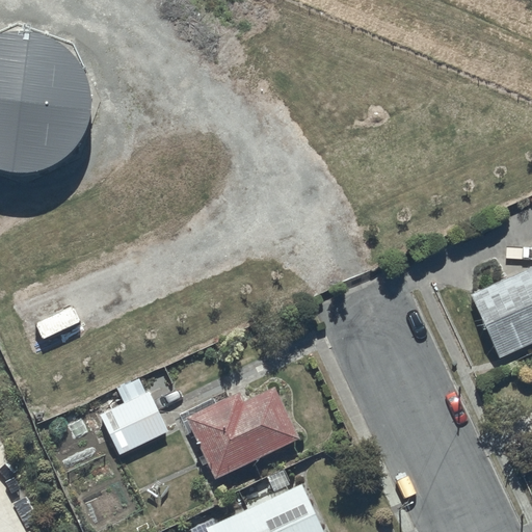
[(0,183),(6,185),(14,186),(19,186),(24,186),(30,185),(36,184),(43,183),(48,181),(53,178),(58,175),(63,171),(69,167),(73,163),(77,158),(80,153),(83,148),(85,142),(87,136),(88,130),(89,125),(90,118),(90,112),(89,106),(88,100),(87,95),(84,88),(82,83),(79,78),(75,73),(72,69),(67,63),(62,60),(57,56),(52,54),(46,51),(41,49),(34,48),(28,47),(23,46),(17,46),(10,47),(4,48),(0,49),(0,183)]
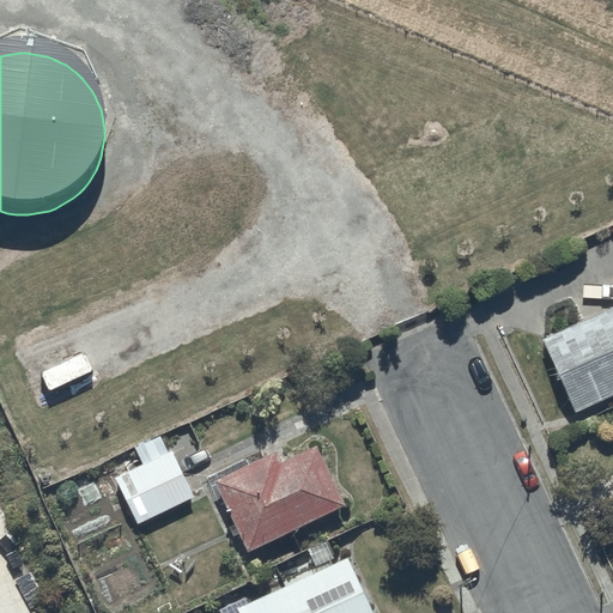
[(612,304),(542,337),(575,411),(612,393),(612,304)]
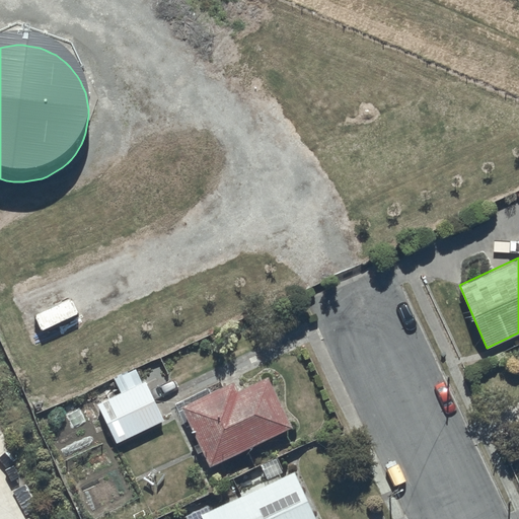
[(116,443),(164,419),(136,364),(113,376),(121,391),(96,403),(116,443)]
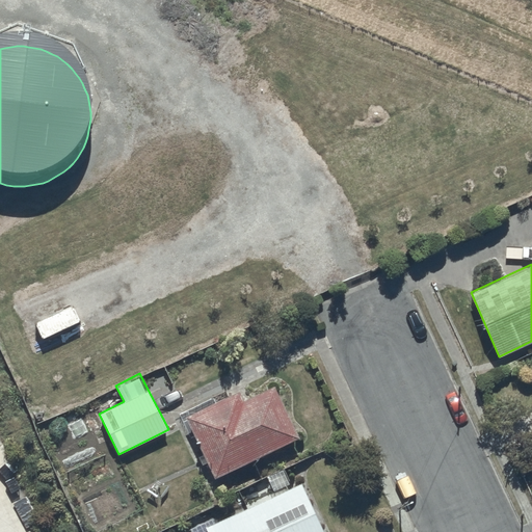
[(239,390),(185,417),(214,477),(300,435),(275,383),(243,399),(239,390)]
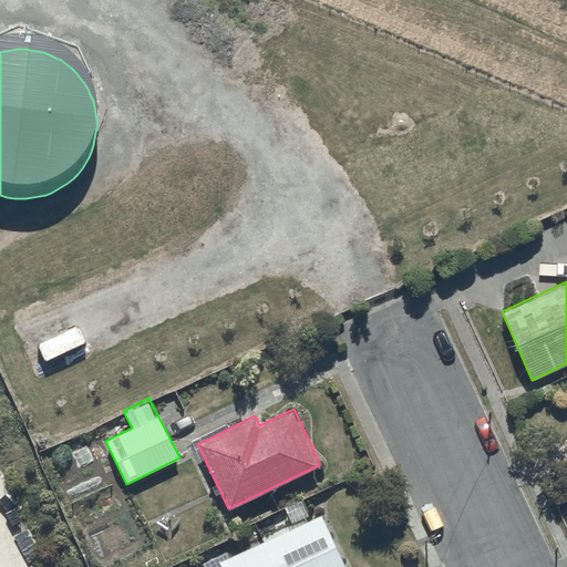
[(346,566),(322,513),(218,560),(222,566),(346,566)]
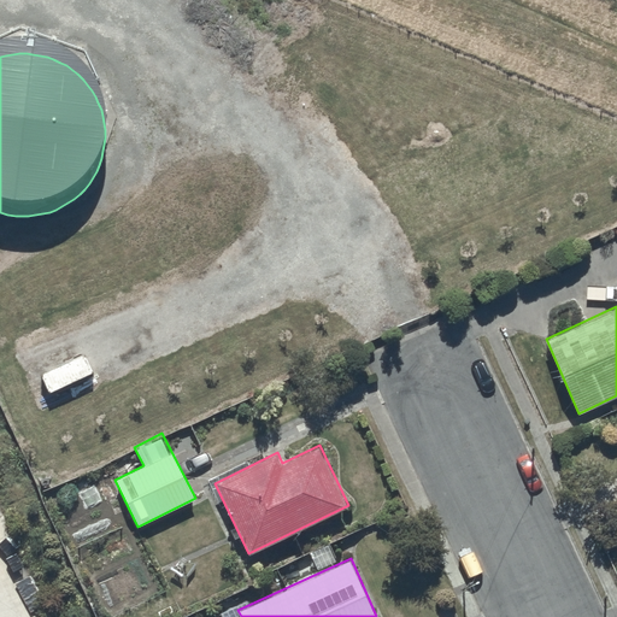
All buildings are outlined.
